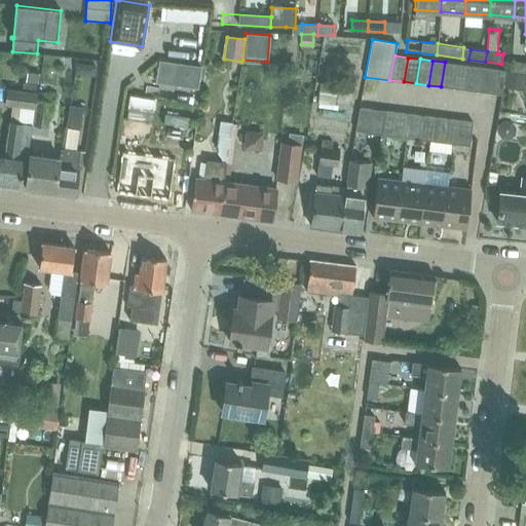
[(512,71),(525,72),(525,62),(513,61),(512,71)]
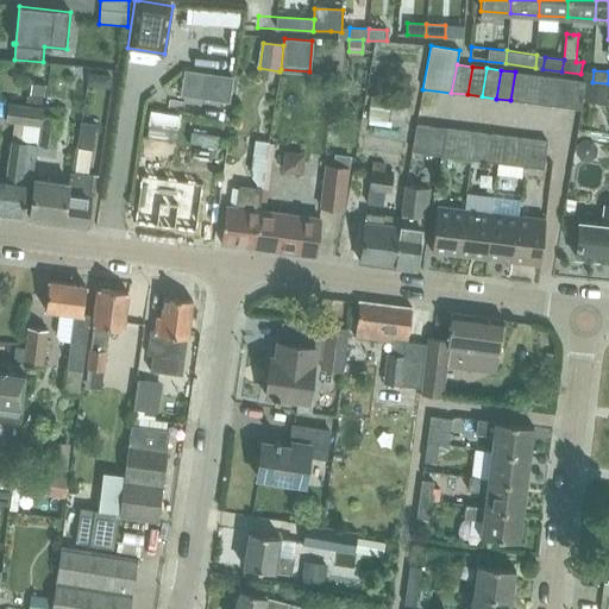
[(88,82),(112,85),(113,74),(89,71),(88,82)]
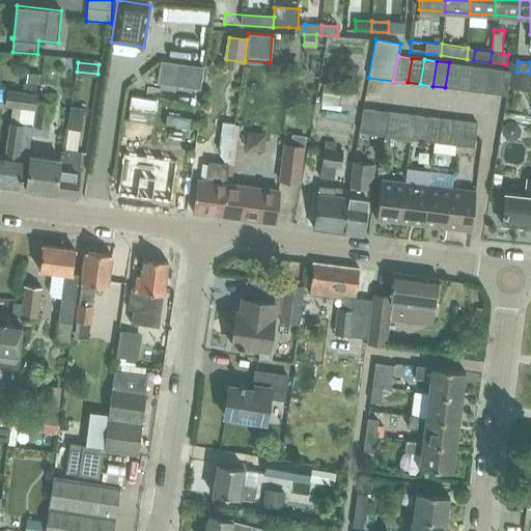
[(449,62),(445,87),(457,89),(462,64),(449,62)]
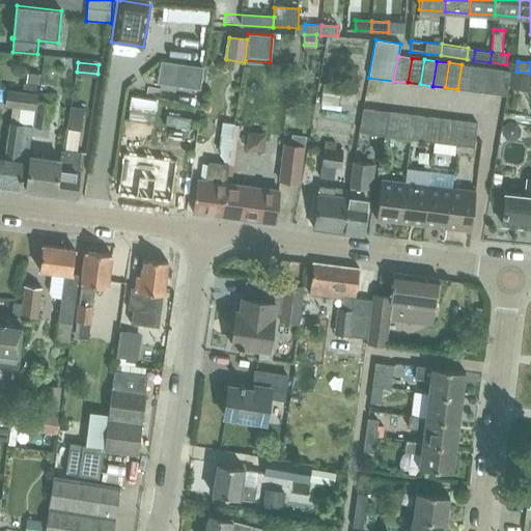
[(178,63),(174,85),(200,89),(203,66),(178,63)]
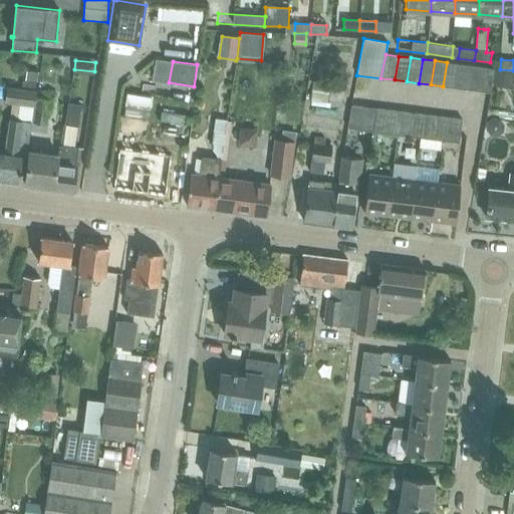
[(443,86),(455,87),(459,64),(447,62),(443,86)]
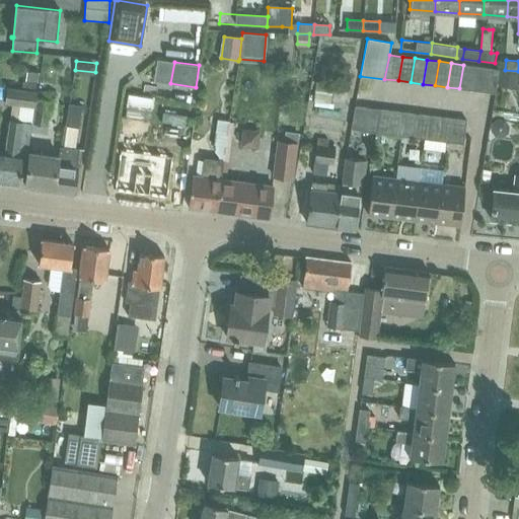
[(471,90),(475,66),(463,65),(459,88),(471,90)]
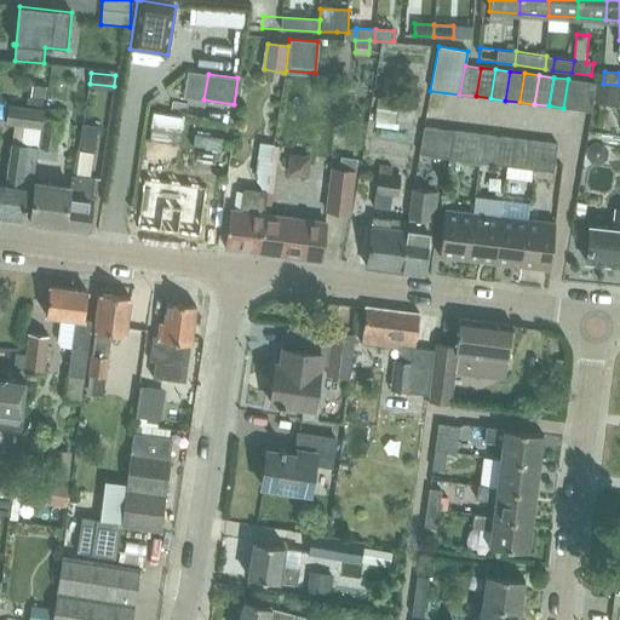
[(568,79),(563,108),(578,109),(583,81),(568,79)]
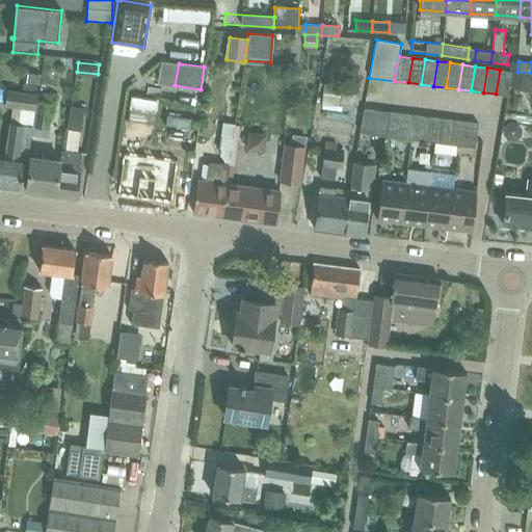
[(500,70),(496,94),(507,96),(509,88),(511,73),(511,71),(500,70)]
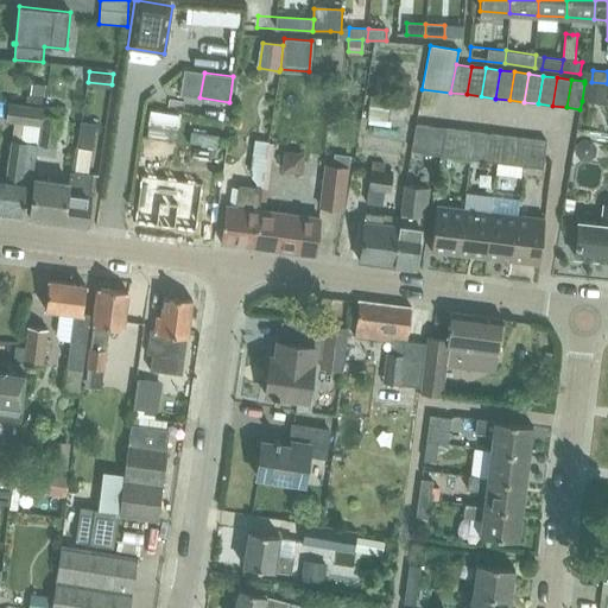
[(46,84),(27,82),(26,94),(45,96),(46,84)]
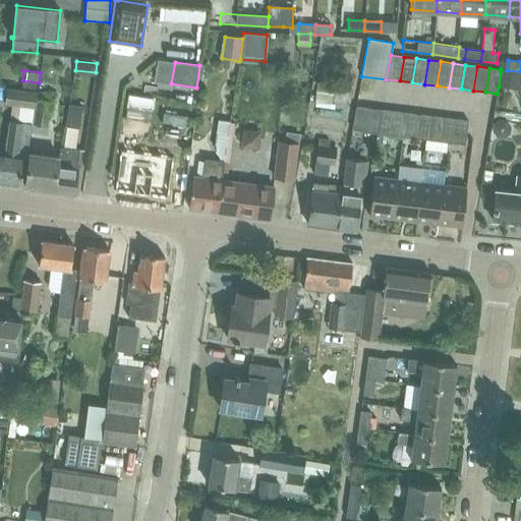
[(501,71),(499,87),(517,90),(519,74),(501,71)]
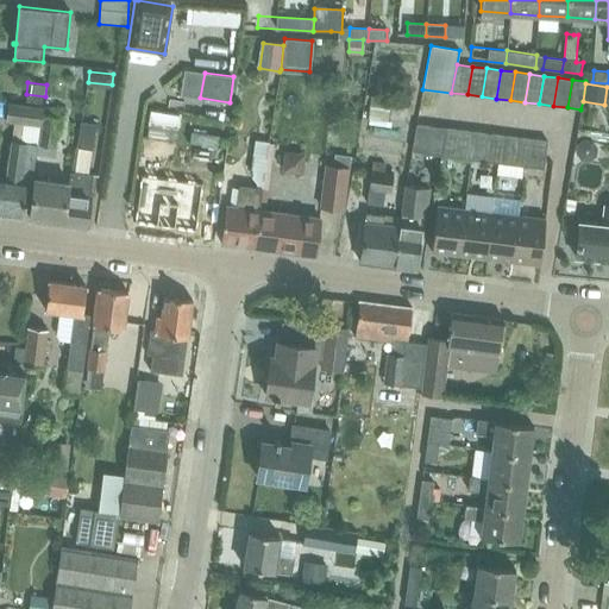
[(387,121),(393,99),(372,94),(368,118),(387,121)]
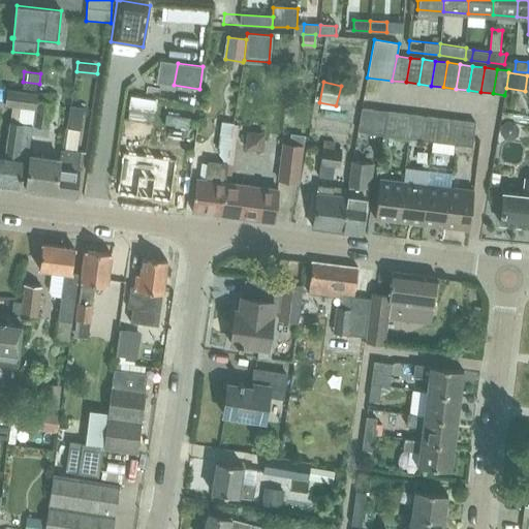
[(8,90),(6,105),(34,109),(36,94),(8,90)]
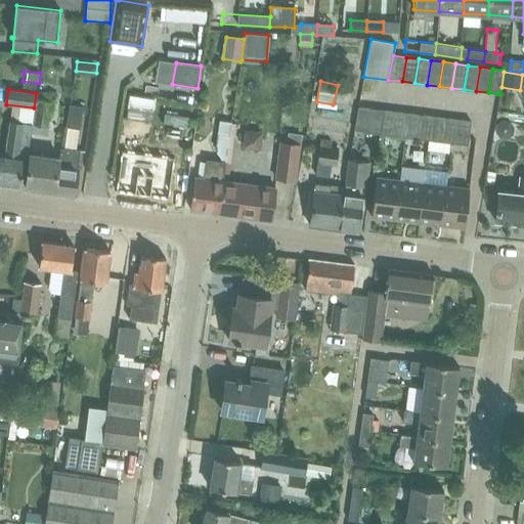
[(124,112),(147,118),(153,96),(129,90),(124,112)]
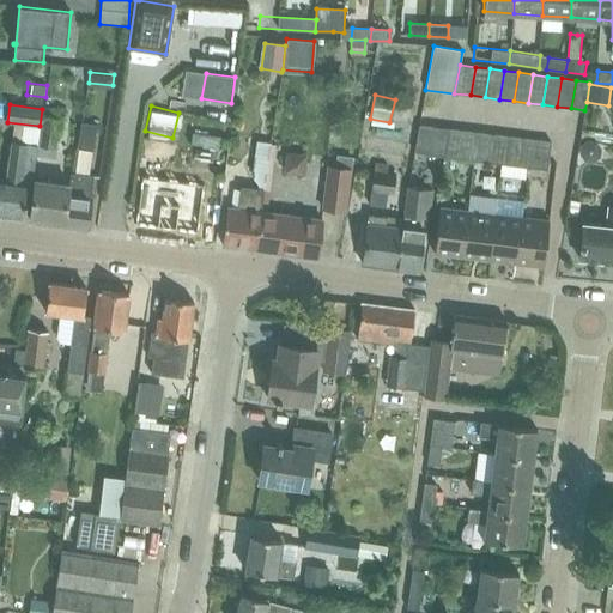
[(47,108),(40,146),(56,149),(61,120),(58,109),(47,108)]
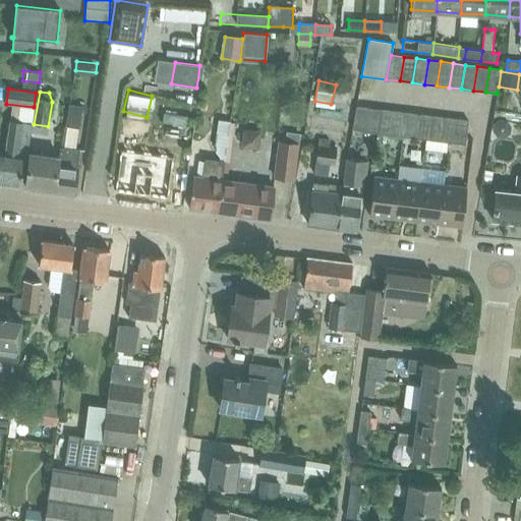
[(79,128),(82,106),(69,104),(65,126),(79,128)]
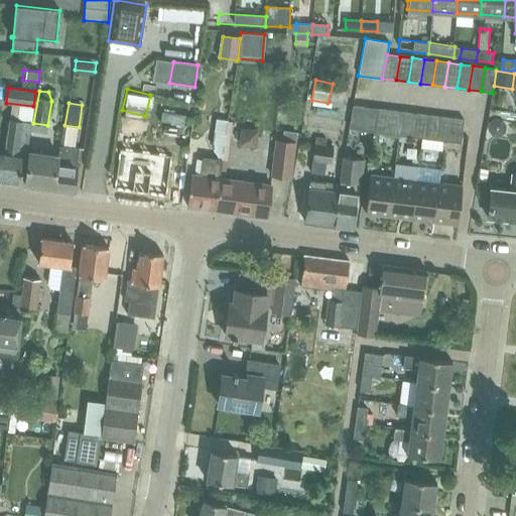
[(361,130),(365,107),(353,105),(349,128),(361,130)]
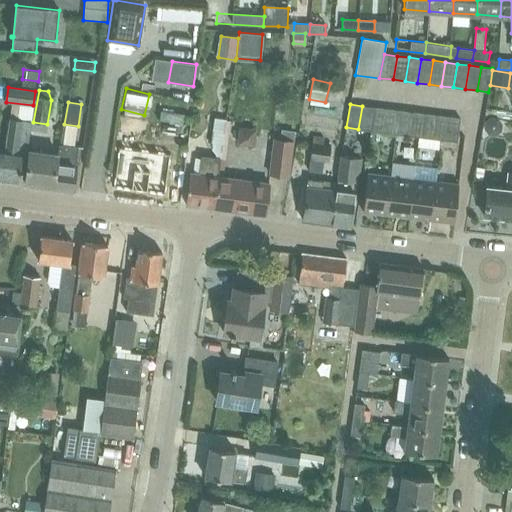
[(370,131),(375,107),(362,106),(358,129),(370,131)]
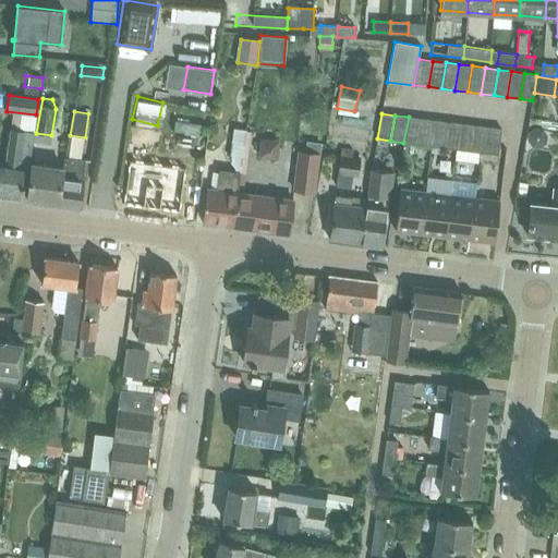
[(409,117),(403,143),(416,145),(421,119),(409,117)]
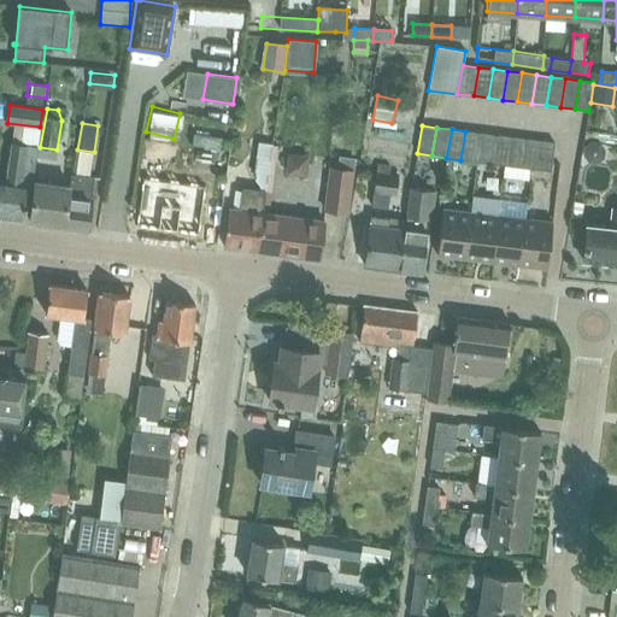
[(192,130),(191,144),(217,145),(217,131),(192,130)]
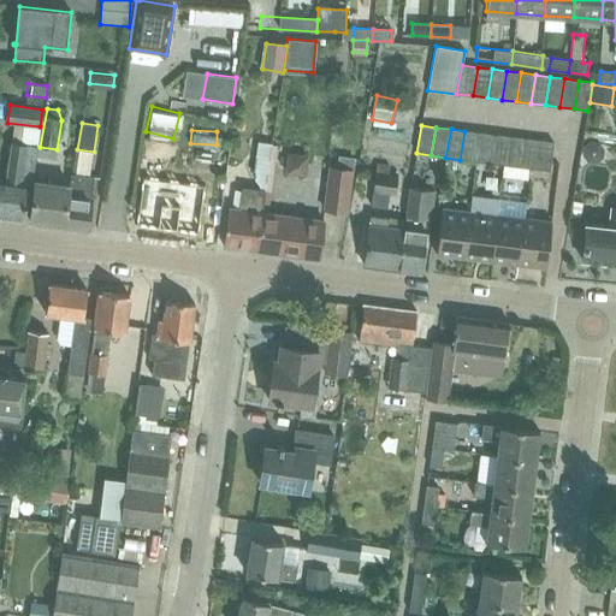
[(460,160),(474,161),(478,132),(465,131),(460,160)]
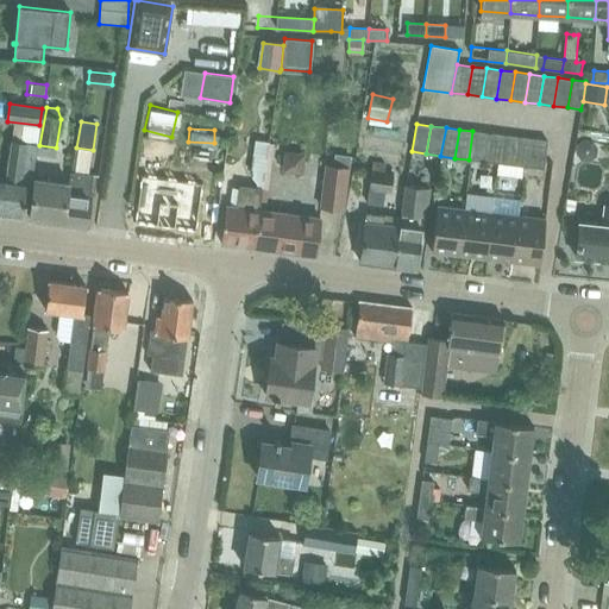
[(472,131),(469,159),(483,162),(487,133),(472,131)]
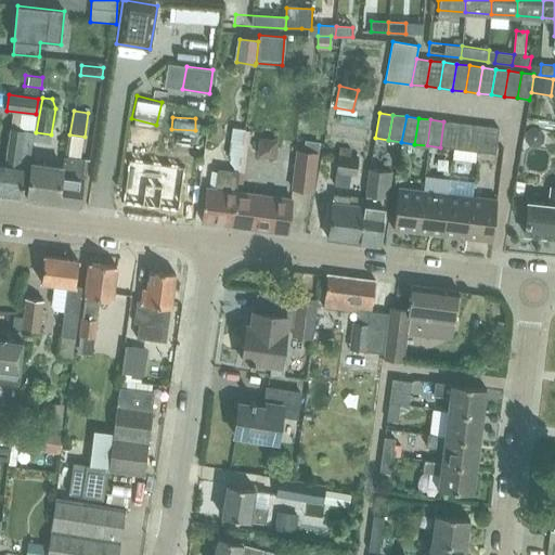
[(444,147),(457,150),(461,124),(448,121),(444,147)]
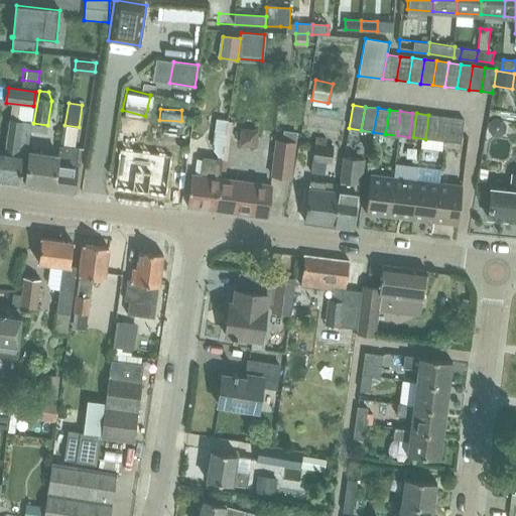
[(433,140),(436,140),(439,116),(428,115),(425,139),(433,140)]
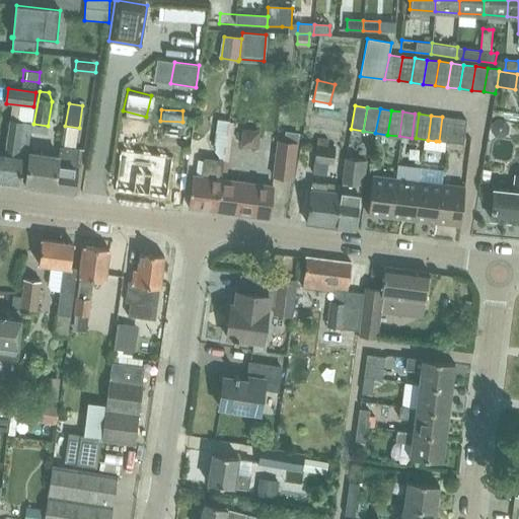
[(447,142),(451,142),(454,119),(442,117),(439,141),(447,142)]
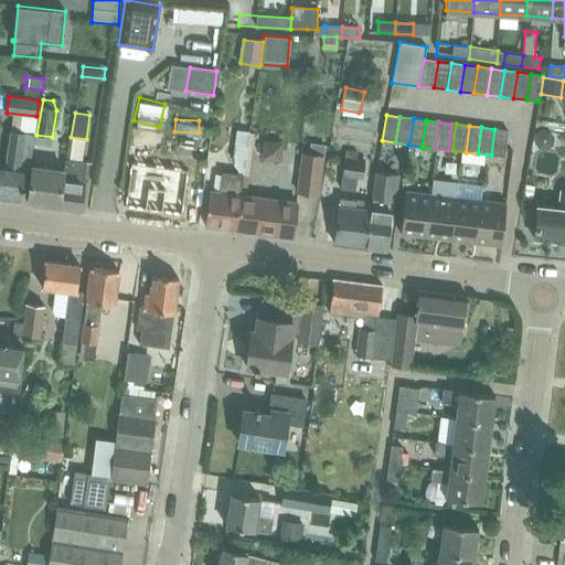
[(508,130),(494,129),(491,155),(504,157),(508,130)]
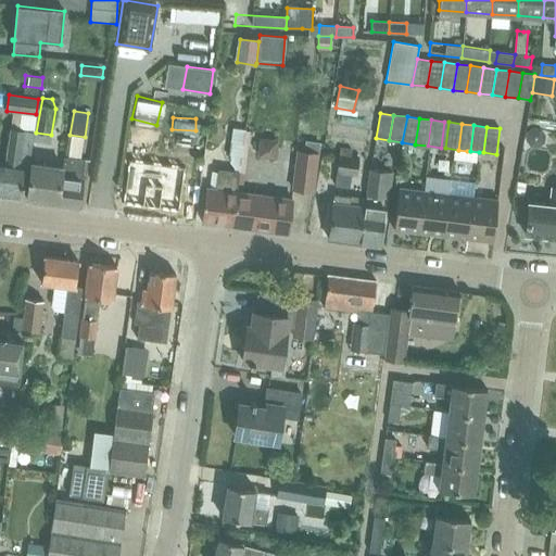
[(34,131),(32,131),(10,128),(5,161),(0,160),(0,194),(20,198),(24,165),(29,165),(34,131)]
